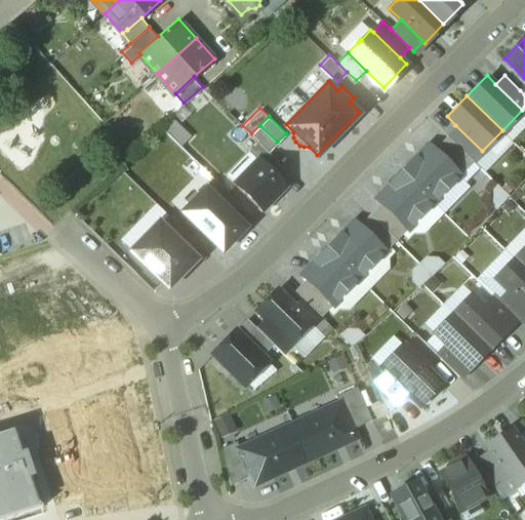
[(277,142),(259,125),(251,133),(257,141),(269,151),(277,142)]
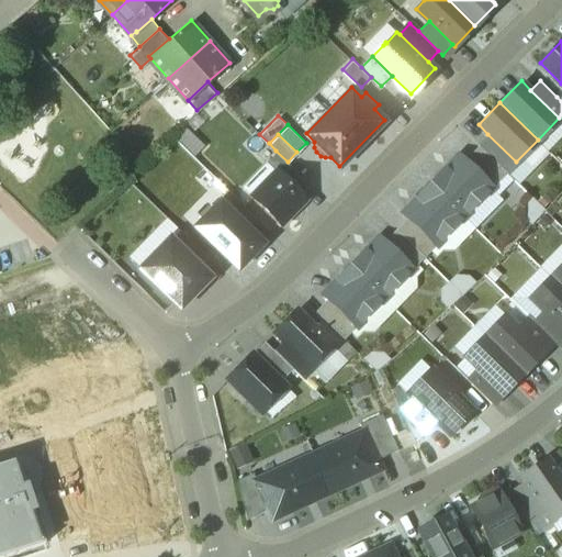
[(516,162),(487,134),(479,143),(507,170),(516,162)]
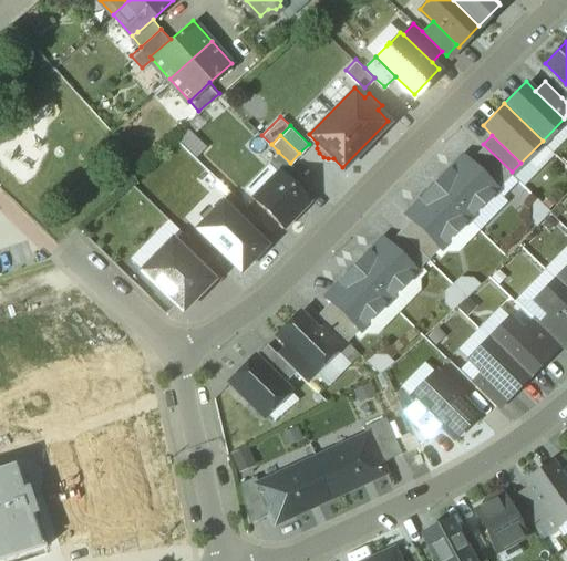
[(512,172),(483,144),(467,160),(496,188),(512,172)]
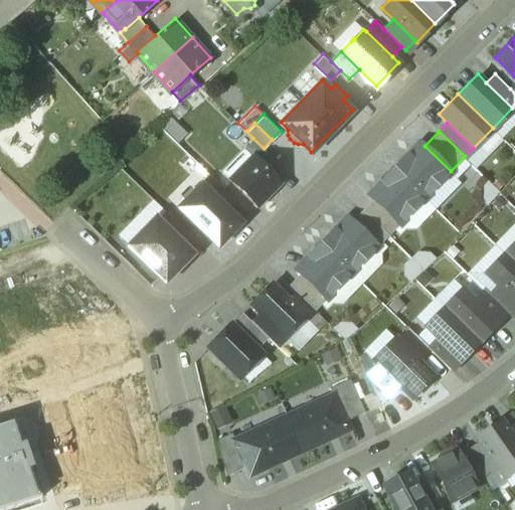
[(264,148),(252,138),(243,147),(252,155),(253,155),(271,171),(279,163),(264,148)]
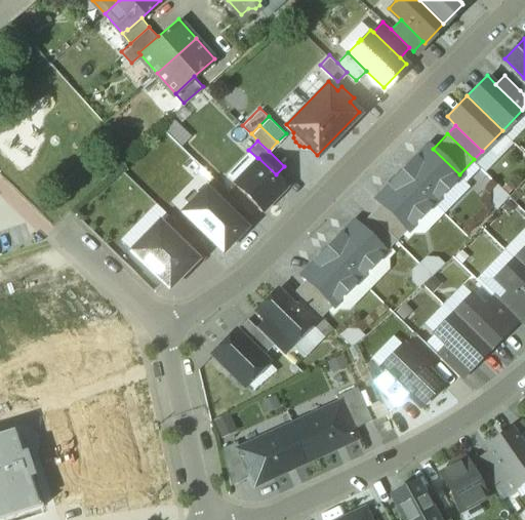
[(428,144),(415,156),(415,155),(401,169),(433,200),(459,174),(433,149),(428,144)]
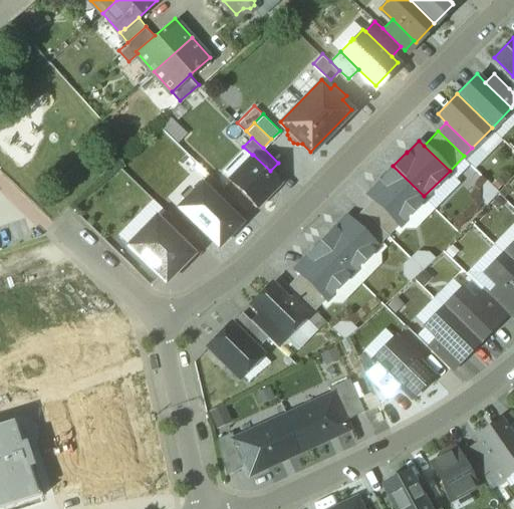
[(252,155),(230,177),(257,203),(279,180),(270,171),(253,155),(252,155)]
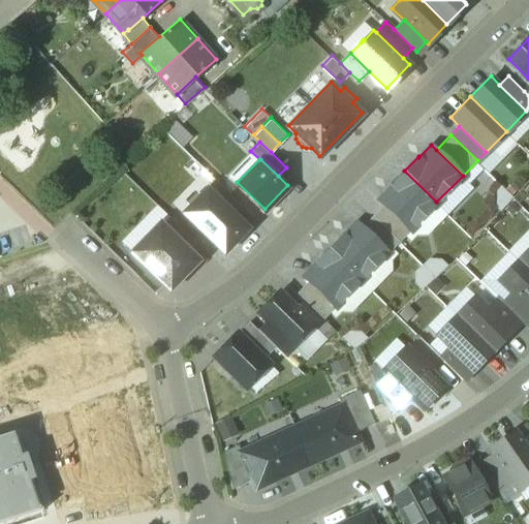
[(404,171),(391,184),(392,185),(379,197),(383,203),(410,228),(436,202),(404,171)]
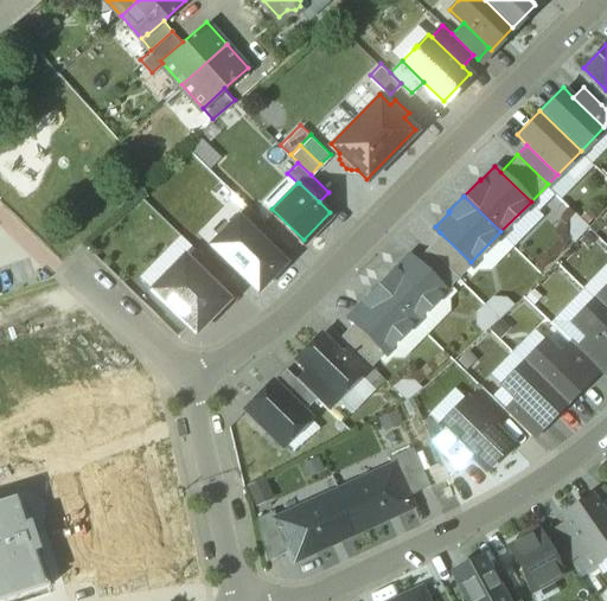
[(235,215),(266,244),(275,234),(246,204),(235,215)]
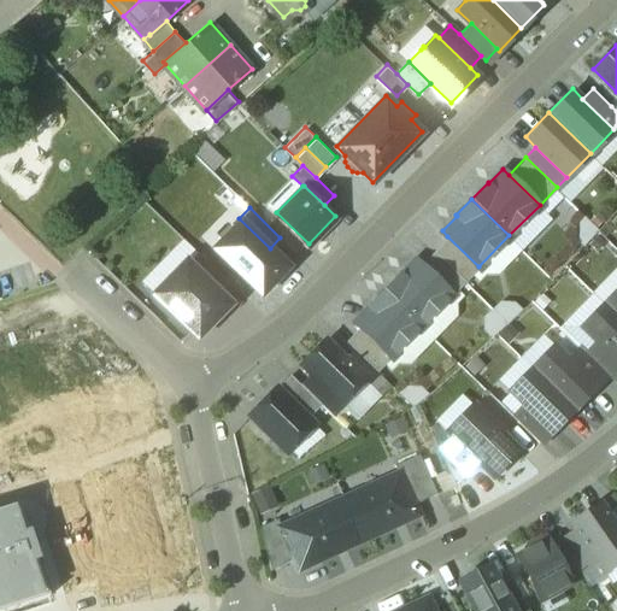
[(270,248),(242,221),(215,248),(260,293),(288,265),(270,248)]
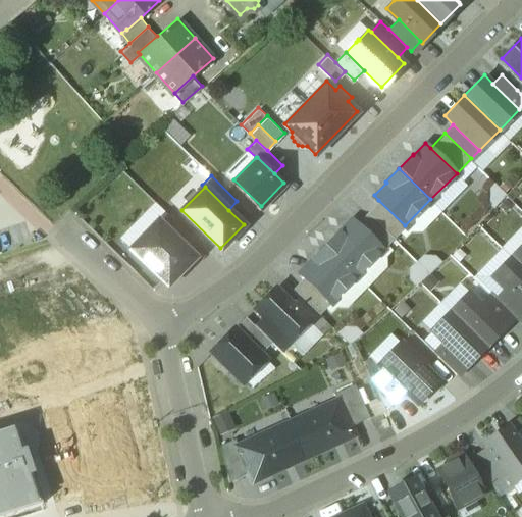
[(405,225),(378,200),(367,211),(394,237),(405,225)]
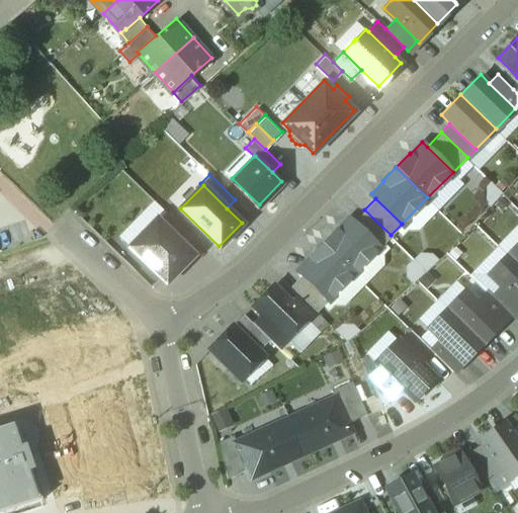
[(391,235),(364,209),(353,221),(379,247),(391,235)]
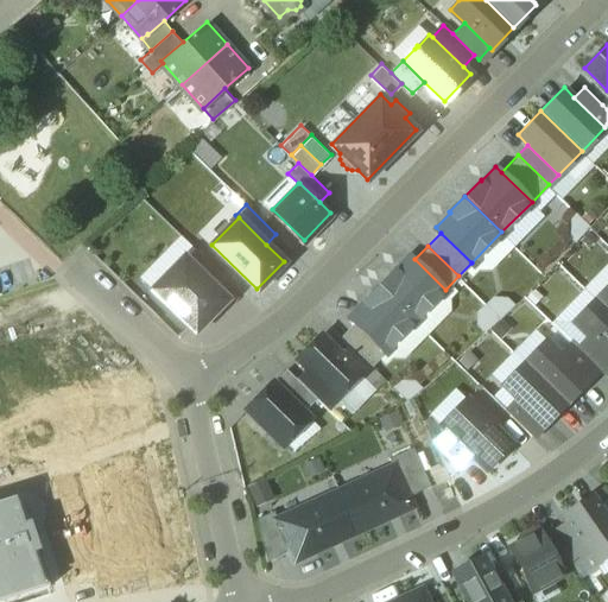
[(194,247),(184,257),(215,286),(225,277),(194,247)]
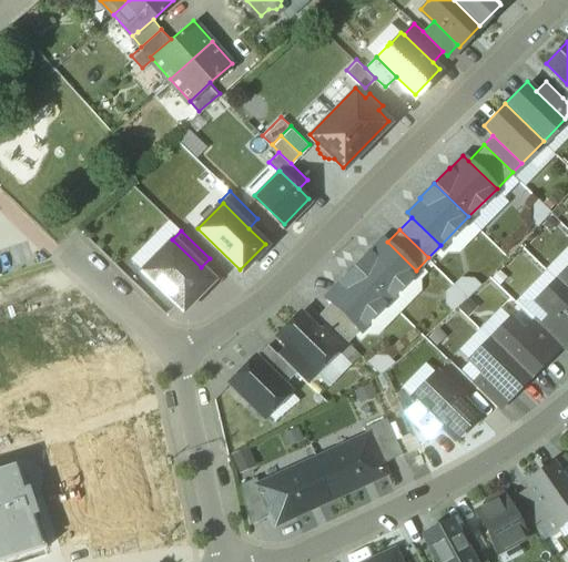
[(387,242),(383,237),(368,252),(368,251),(354,265),(388,299),(416,271),(387,242)]
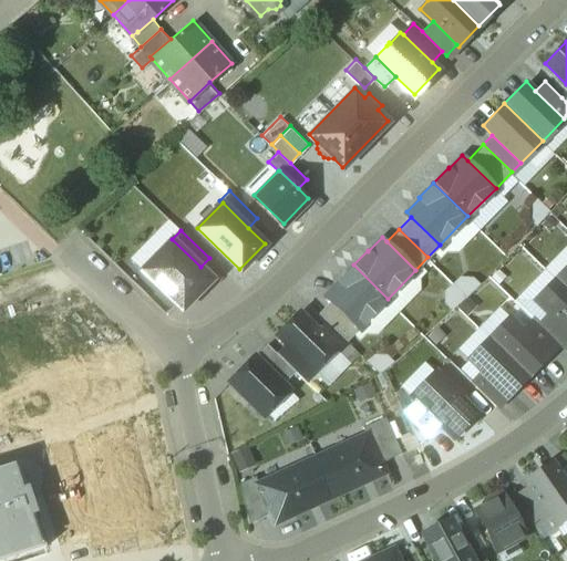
[(200,267),(172,239),(142,270),(182,308),(212,278),(200,267)]
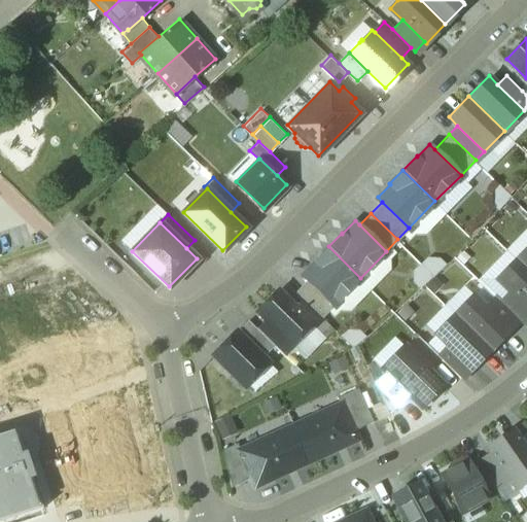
[(328,246),(314,259),(315,261),(303,274),(307,278),(334,304),(360,278),(328,246)]
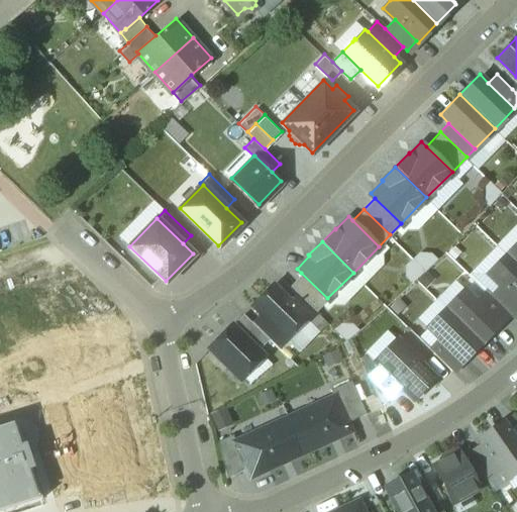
[(516,241),(506,252),(516,263),(516,241)]
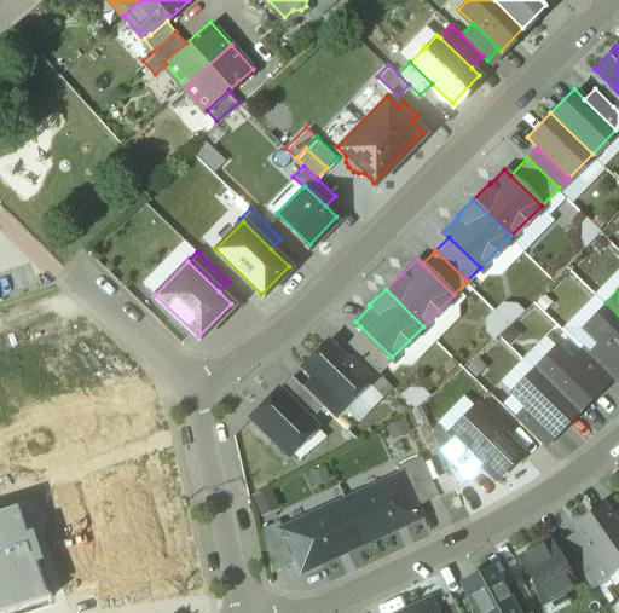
[(618,314),(606,302),(584,325),(597,340),(618,360),(618,314)]
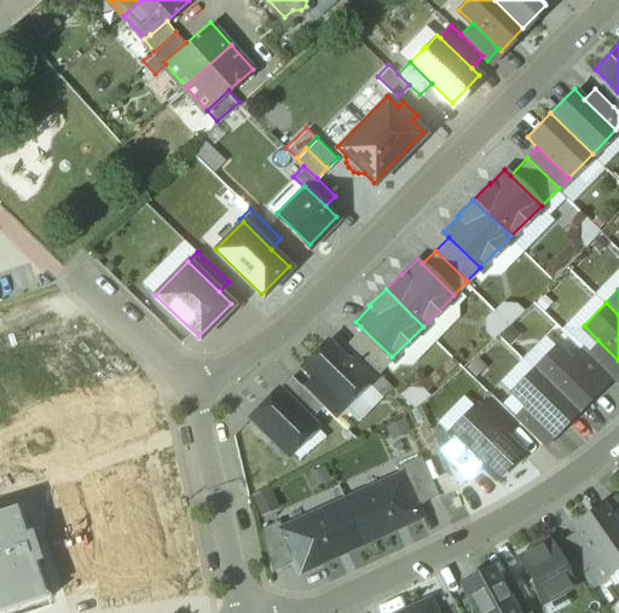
[(392,357),(360,327),(347,340),(358,351),(376,368),(379,371),(392,357)]
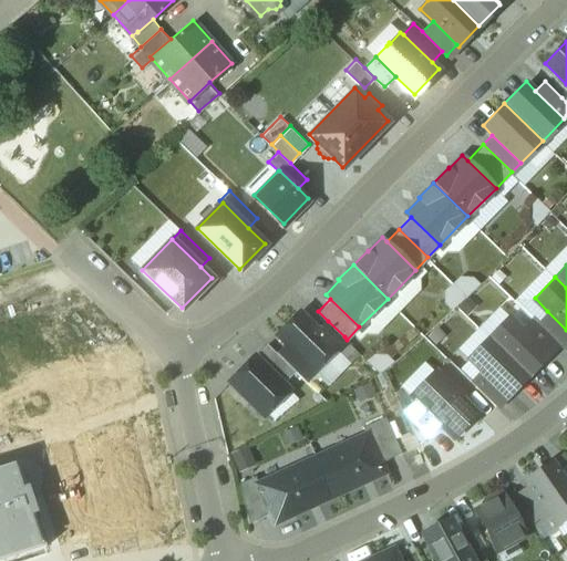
[(319,331),(299,311),(277,333),(287,343),(313,369),(336,346),(334,346),(319,331)]
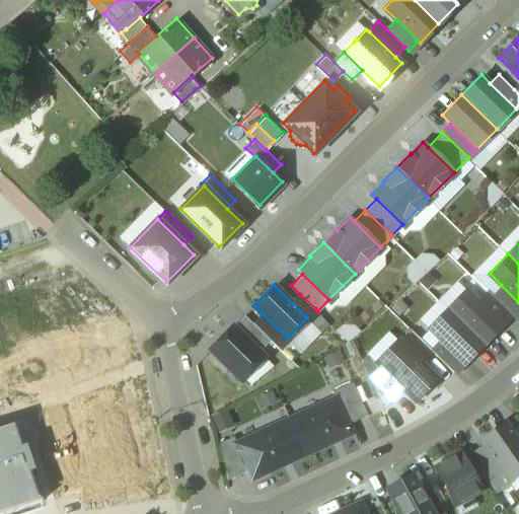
[(518,310),(518,302),(501,285),(492,294),(510,312),(514,316),(518,310)]
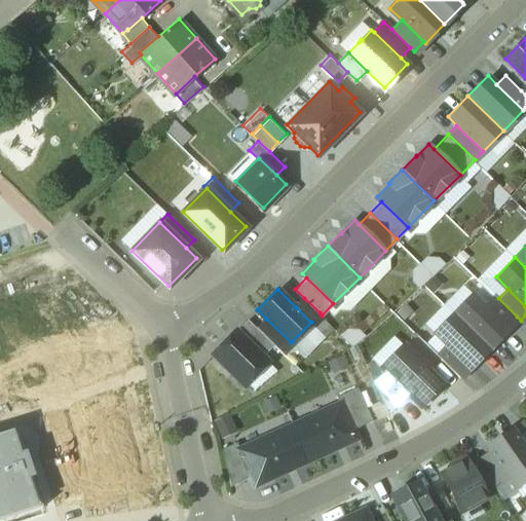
[(484,304),(473,293),(453,312),(489,347),(509,328),(506,326),(484,304)]
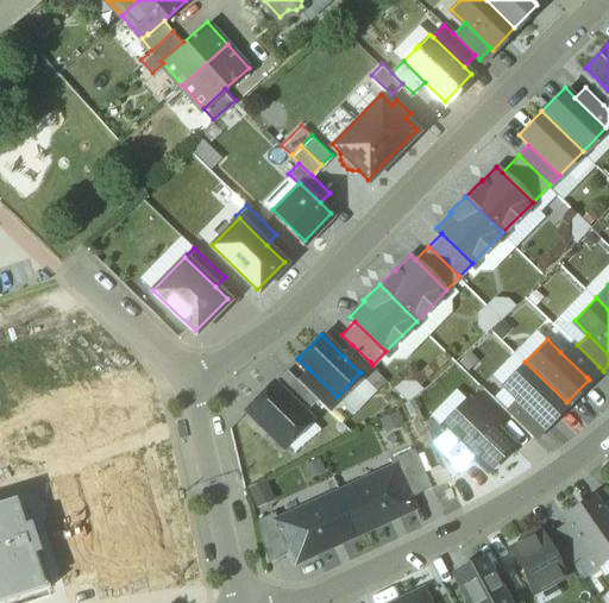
[(598,366),(577,345),(572,340),(560,352),(586,377),(598,366)]
